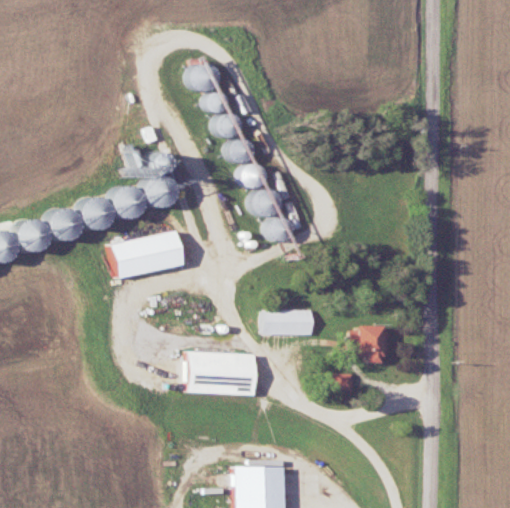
[(162,205),(166,187),(152,184),(149,203),(162,205)]
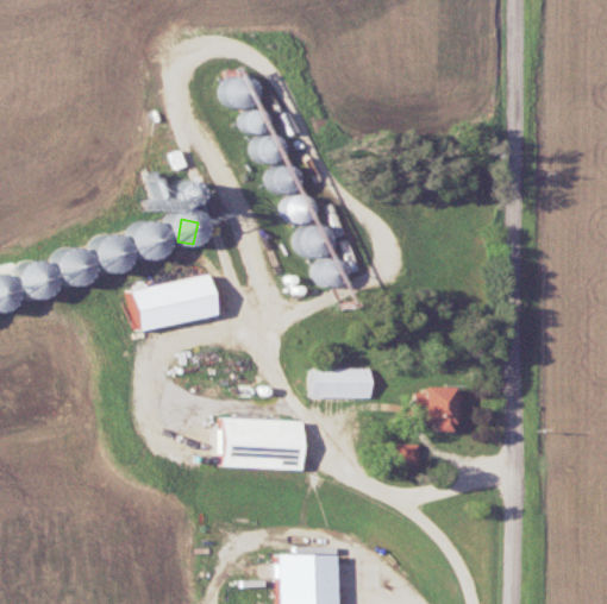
[(144,252),(155,246),(151,238),(141,244),(144,252)]
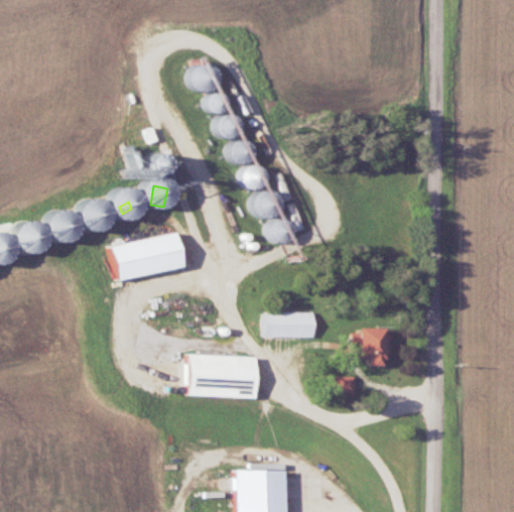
[(83,228),(102,232),(107,207),(87,204),(83,228)]
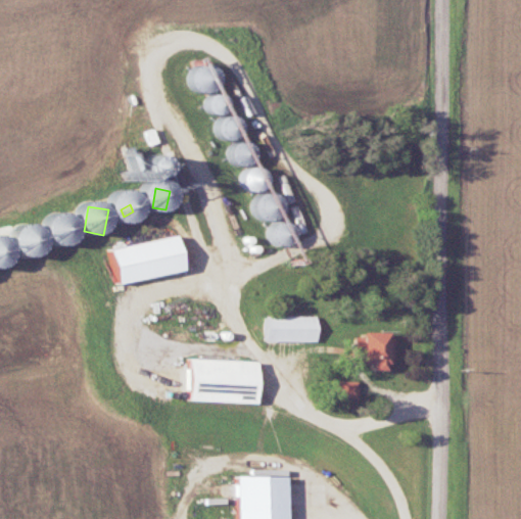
[(53,216),(53,245),(77,245),(77,216),(53,216)]
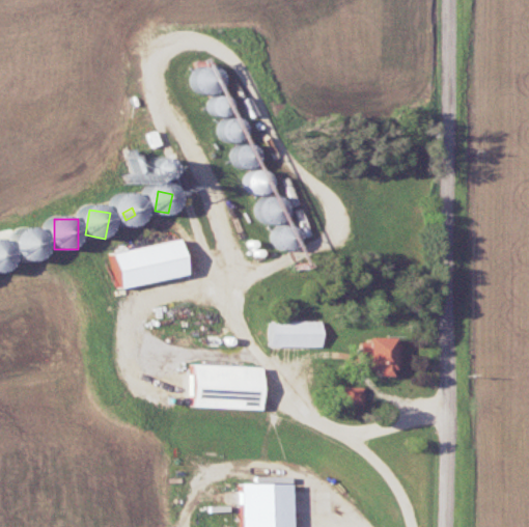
[(297,227),(276,229),(278,250),(299,247),(297,227)]
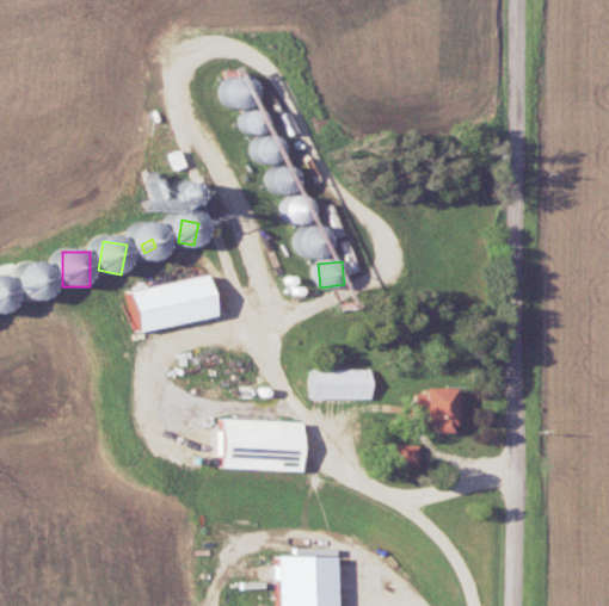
[(374,401),(374,371),(313,371),(313,401),(374,401)]
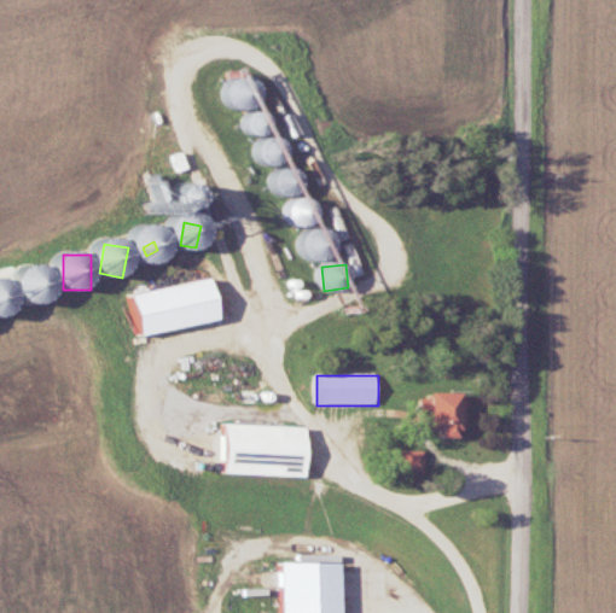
[(445,438),(463,438),(463,395),(424,395),(424,431),(445,431),(445,438)]
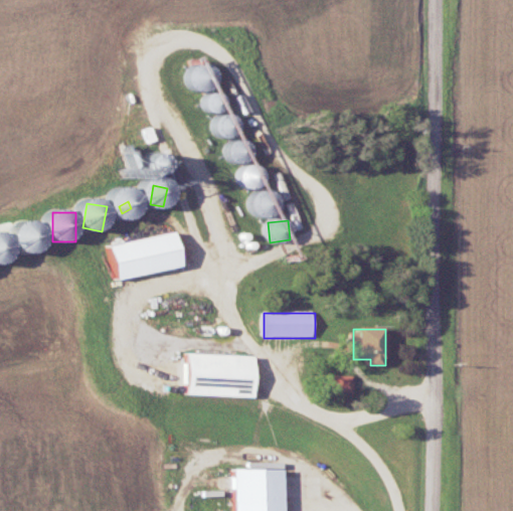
[(258,356),(187,355),(186,396),(257,397),(258,356)]
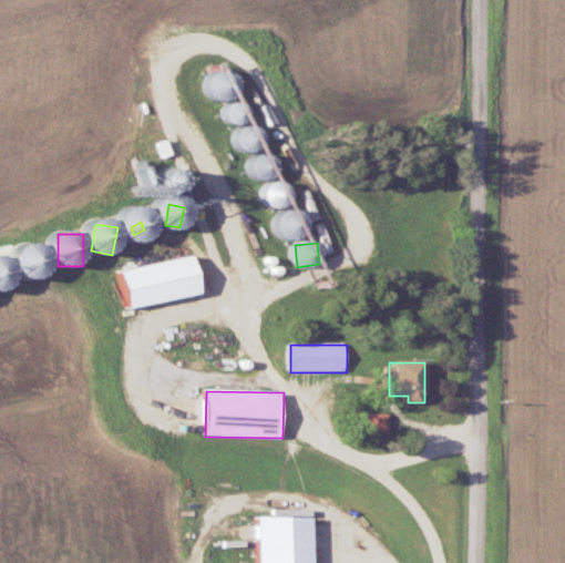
[(390,432),(389,417),(372,417),(373,433),(390,432)]
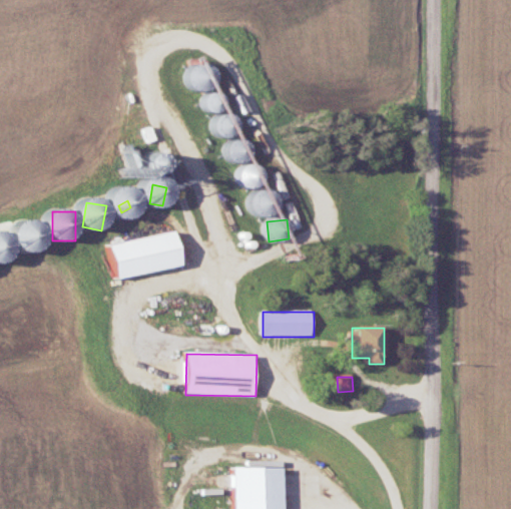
[(285,508),(286,468),(234,468),(234,475),(220,475),(220,488),(234,489),(233,508),(285,508)]
